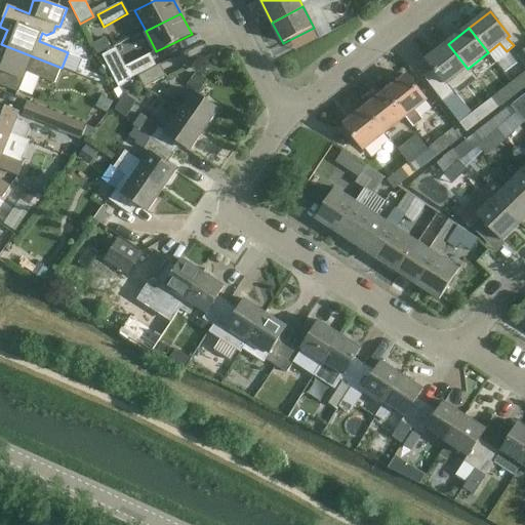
[(0,85),(18,92),(27,72),(54,83),(62,68),(1,44),(0,47),(0,85)]
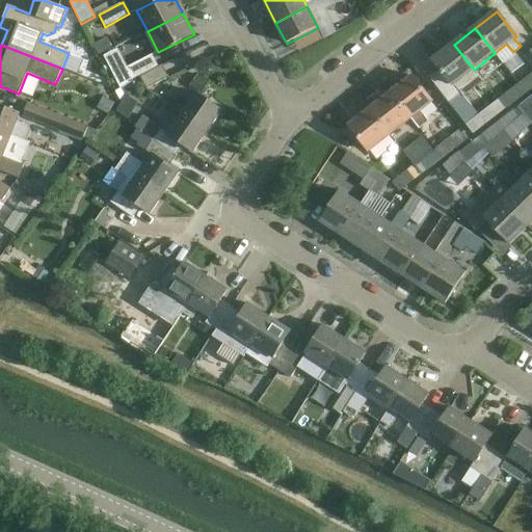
[(474,70),(454,45),(433,61),(441,71),(429,79),(449,103),(461,94),(462,96),(482,80),(474,70)]
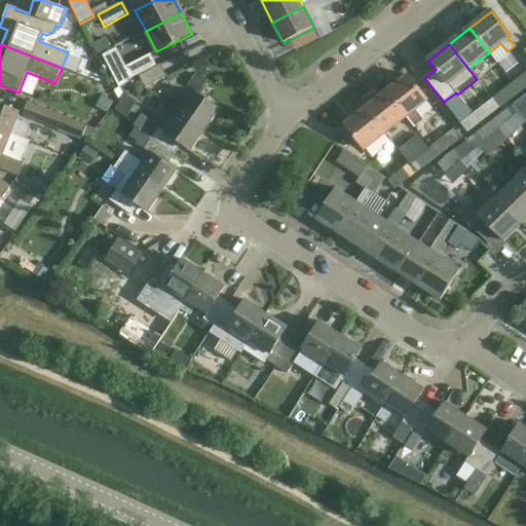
[(513,82),(521,92),(525,88),(525,48),(518,55),(525,66),(525,72),(522,75),(517,68),(506,76),(512,83),(513,82)]
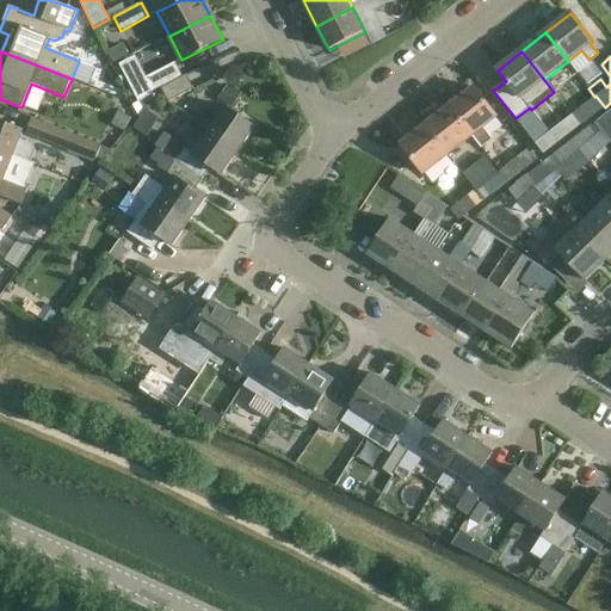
[(181,78),(174,63),(144,79),(136,61),(119,69),(141,113),(154,97),(152,92),(160,88),(181,78)]
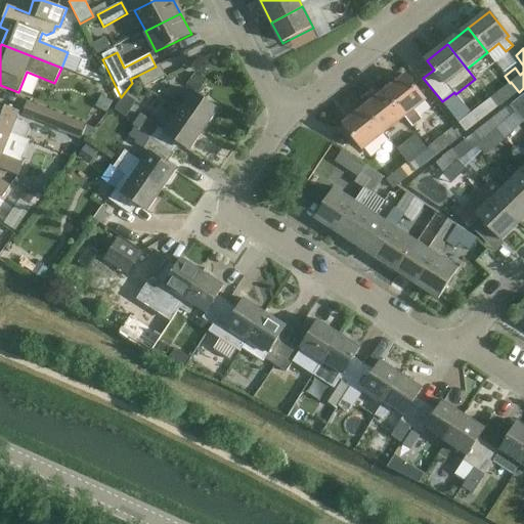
[(137,76),(143,88),(166,77),(159,64),(156,67),(137,76)]
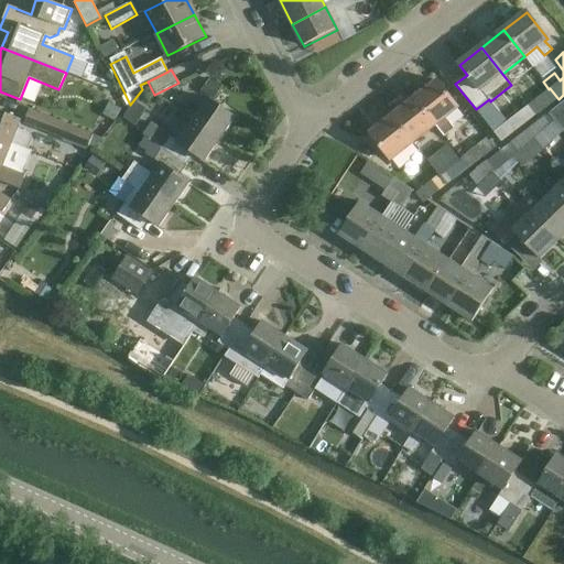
[(436,126),(445,137),(454,129),(446,118),(458,108),(437,82),(414,99),(436,126)]
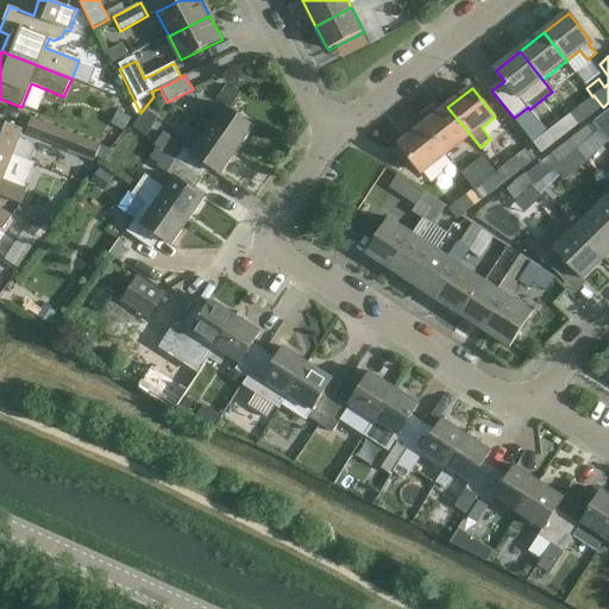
[(570,114),(578,126),(583,123),(583,124),(603,107),(594,95),(592,96),(570,114)]
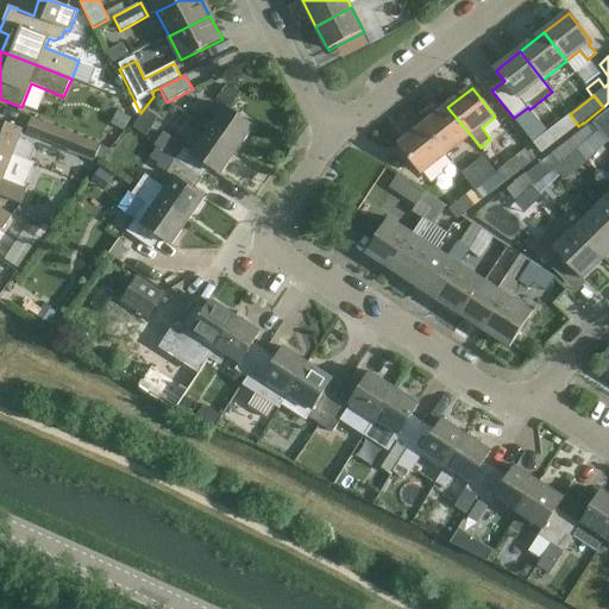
[(198,123),(238,151),(255,127),(224,106),(213,121),(203,114),(198,123)]
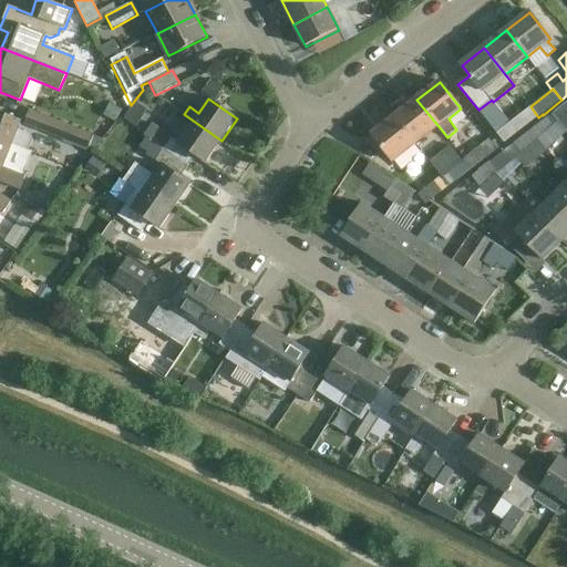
[(394,116),(415,144),(439,126),(416,100),(394,116)]
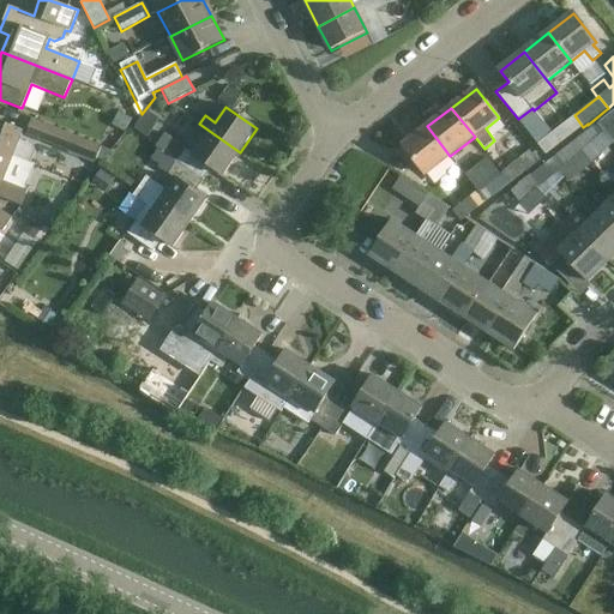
[(613,127),(613,109),(597,124),(606,134),(613,127)]
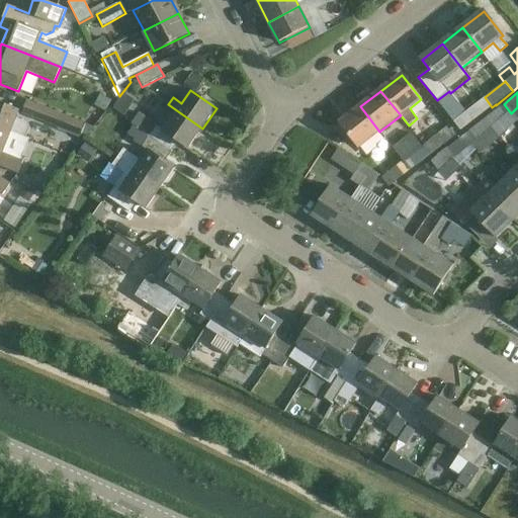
[(453,121),(460,131),(491,106),(492,107),(485,97),(453,121)]
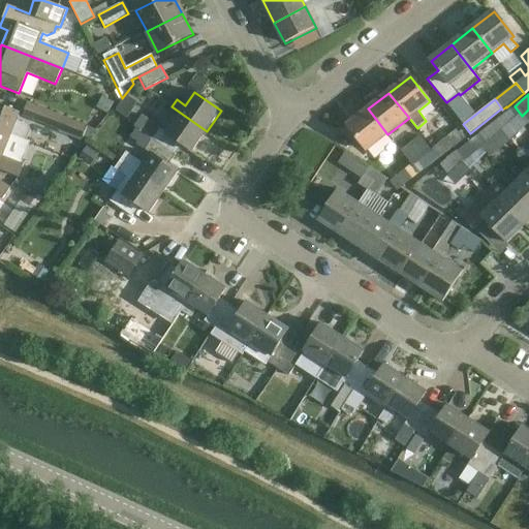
[(22,117),(82,139),(87,126),(27,102),(22,117)]
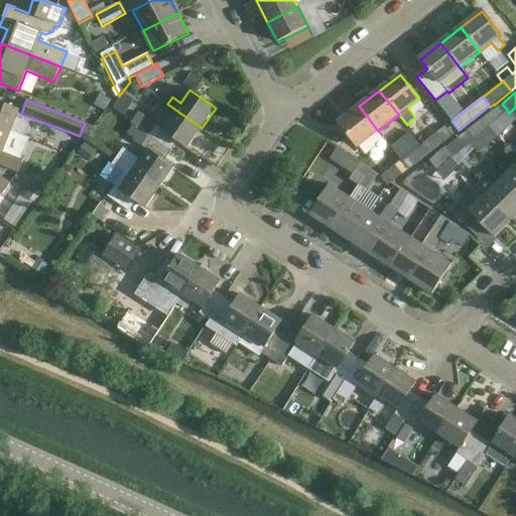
[(11,132),(26,138),(30,128),(28,123),(17,119),(20,111),(0,102),(0,127),(11,132)]
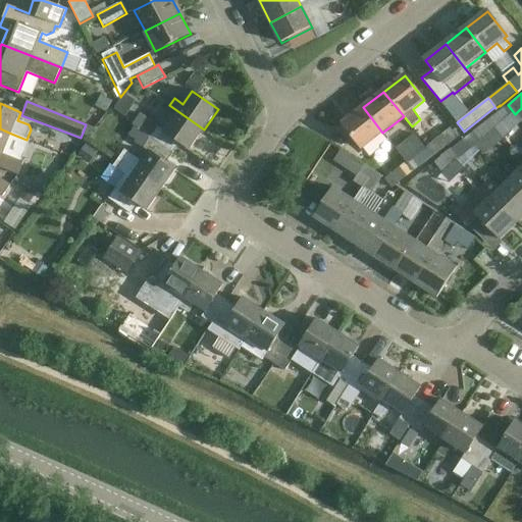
[(133,125),(143,132),(172,153),(179,143),(190,150),(204,129),(169,105),(164,113),(172,119),(163,132),(158,127),(159,126),(141,114),(133,125)]
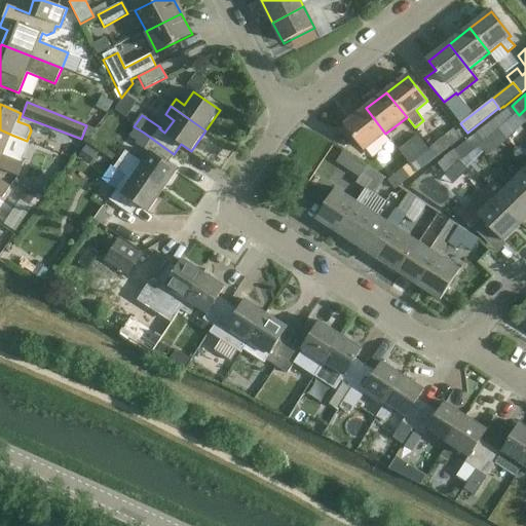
[(519,115),(512,106),(491,121),(498,130),(519,115)]
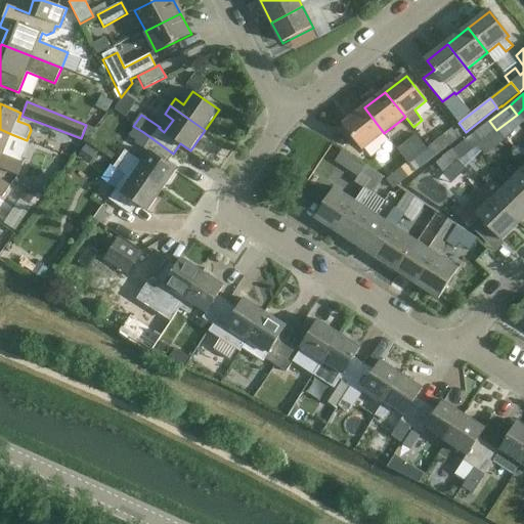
[(384,133),(364,107),(344,124),(363,149),(384,133)]
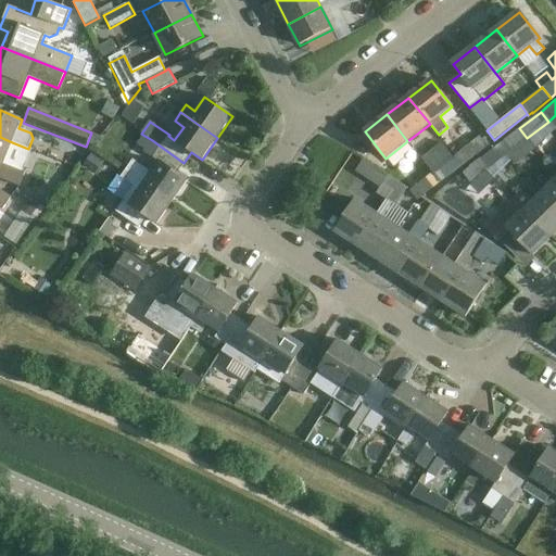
[(497,146),(506,155),(527,138),(519,128),(497,146)]
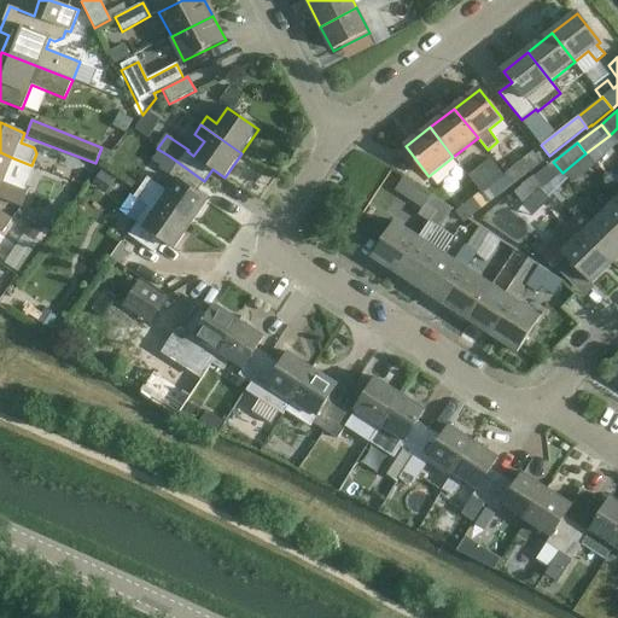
[(0,199),(22,208),(27,193),(4,184),(13,158),(0,152),(0,199)]
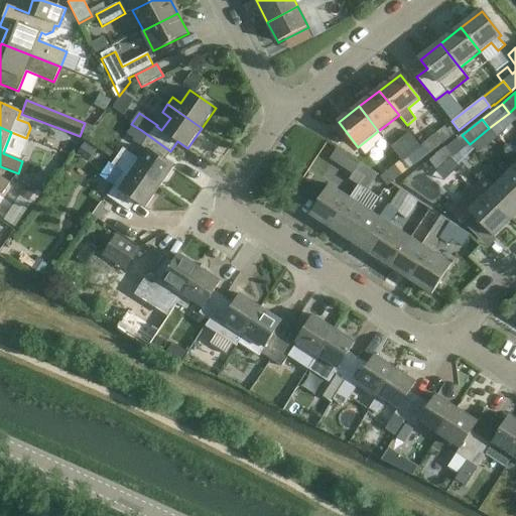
[(421,145),(429,154),(455,135),(449,128),(447,130),(445,127),(421,145)]
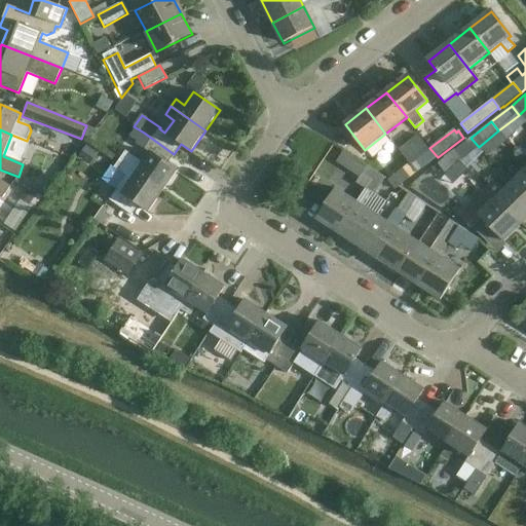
[(118,161),(162,192),(177,172),(166,164),(174,154),(144,133),(136,144),(144,150),(145,150),(150,154),(144,163),(125,151),(118,161)]
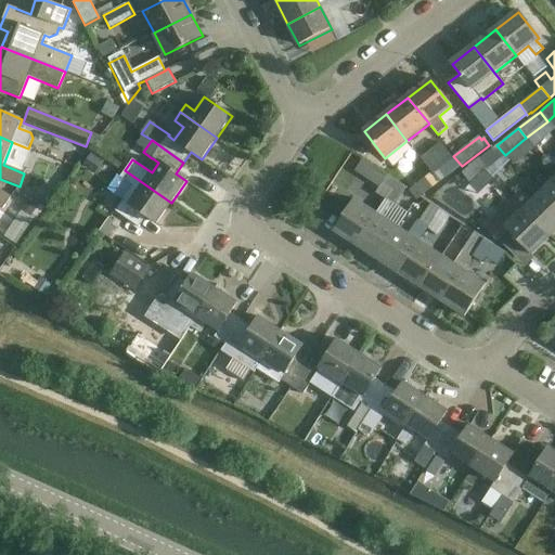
[(475,162),(483,171),(485,170),(505,155),(497,145),(475,162)]
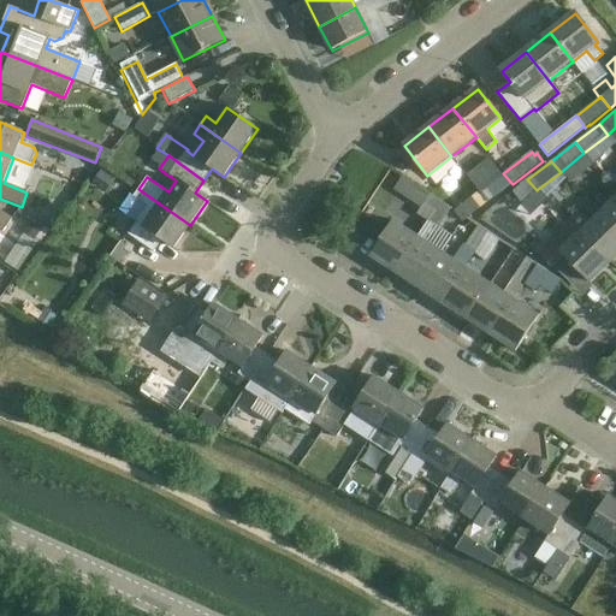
[(513,184),(503,173),(486,187),(495,197),(513,184)]
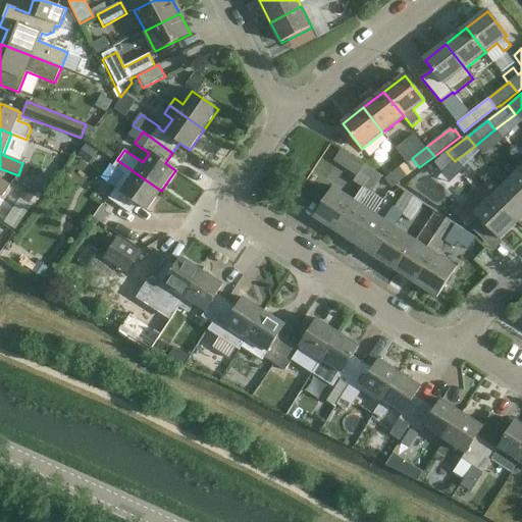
[(434,162),(450,181),(464,170),(456,160),(455,161),(447,152),(434,162)]
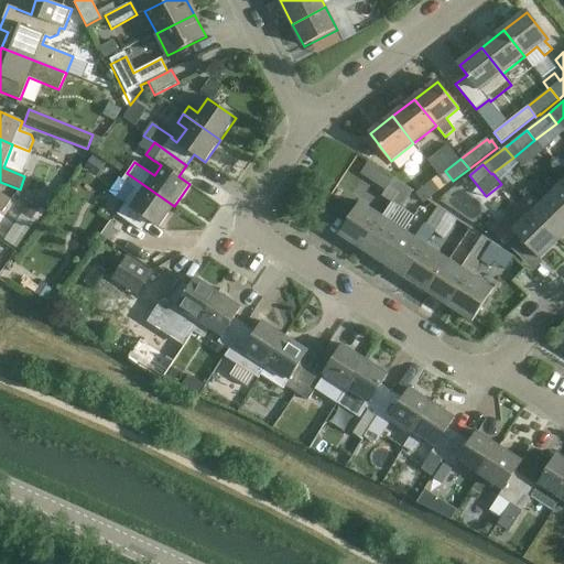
[(117,215),(141,231),(149,220),(160,228),(174,206),(127,173),(120,183),(139,197),(131,208),(125,203),(117,215)]
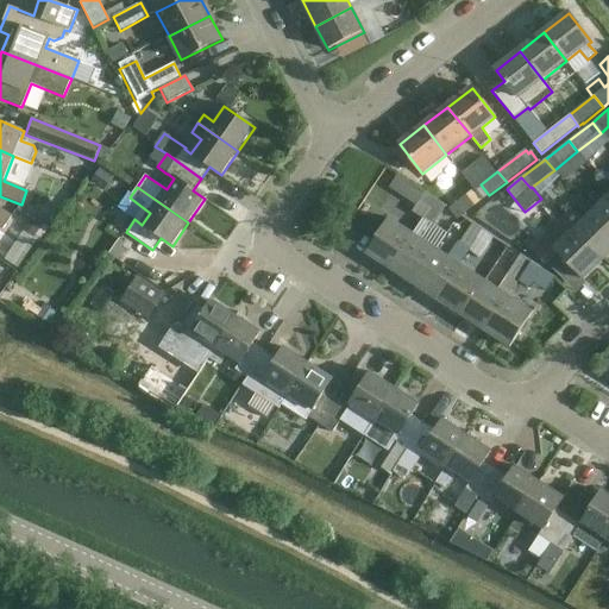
[(482,201),(473,189),(449,209),(457,220),(482,201)]
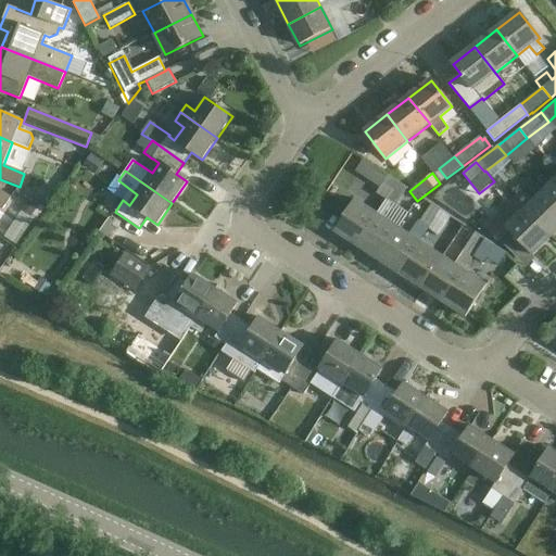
[(376,194),(386,200),(386,201),(399,182),(388,176),(376,194)]
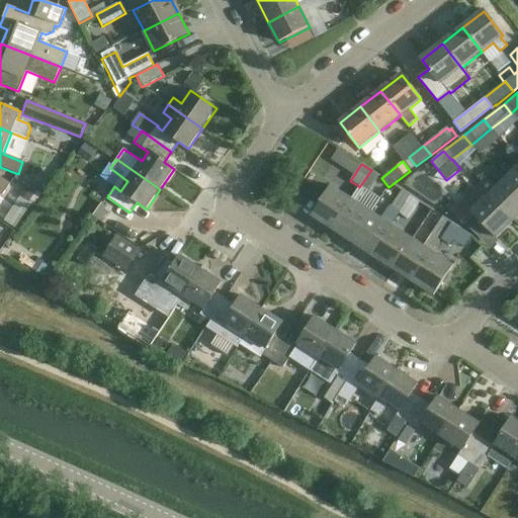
[(517,166),(505,179),(517,192),(517,166)]
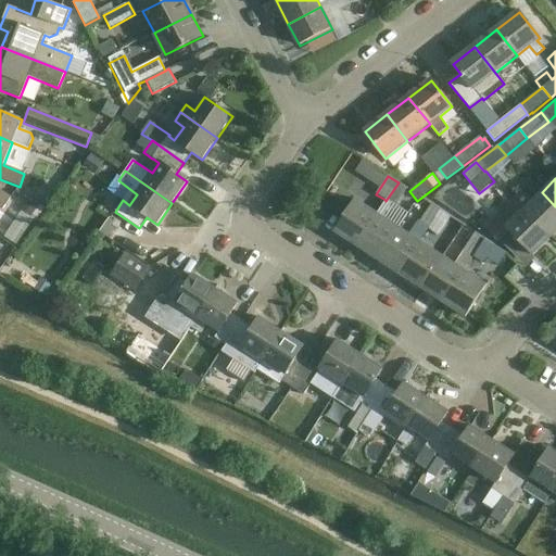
[(399,182),(386,201),(396,206),(407,188),(399,182)]
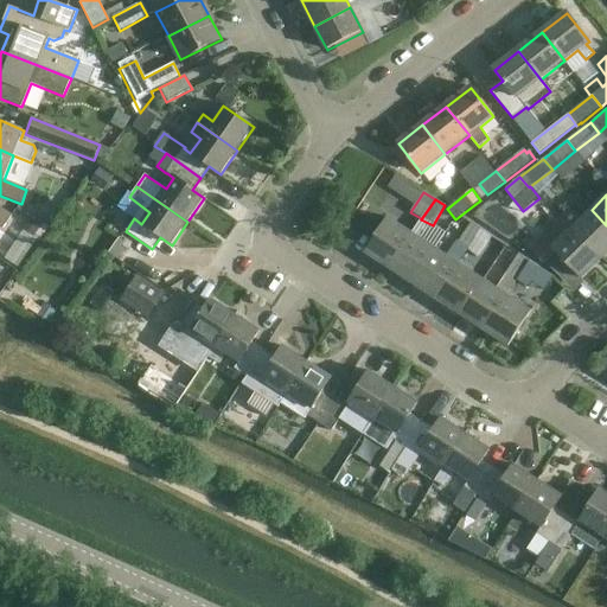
[(0,225),(4,229),(13,216),(0,206),(0,225)]
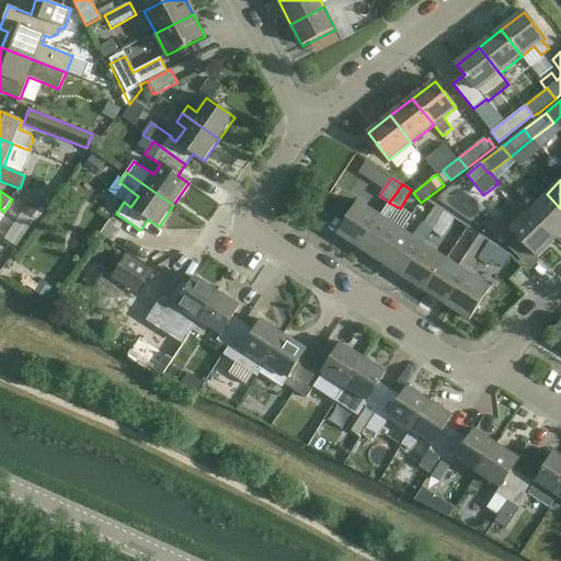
[(528,213),(554,241),(560,235),(560,208),(547,194),(528,213)]
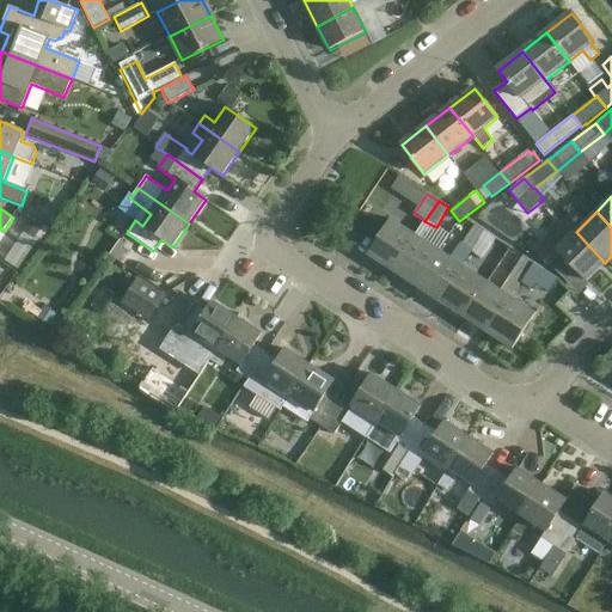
[(367,255),(392,271),(415,236),(391,220),(367,255)]
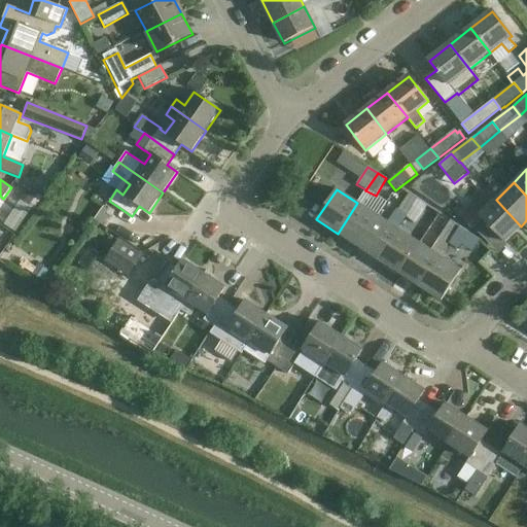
[(475,230),(494,250),(502,241),(504,243),(521,226),(496,200),(486,189),(458,218),(472,232),(475,230)]
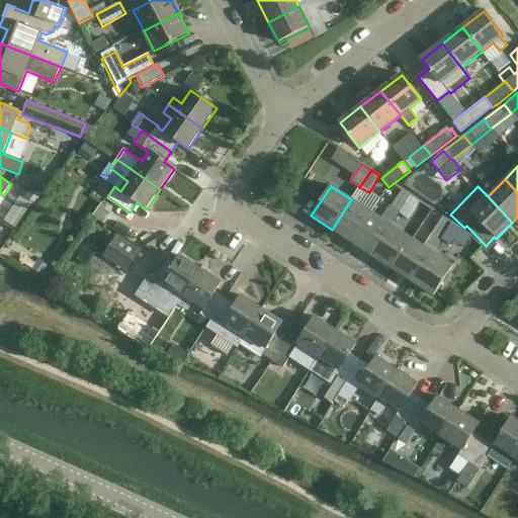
[(401,213),(412,196),(403,190),(392,207),(401,213)]
